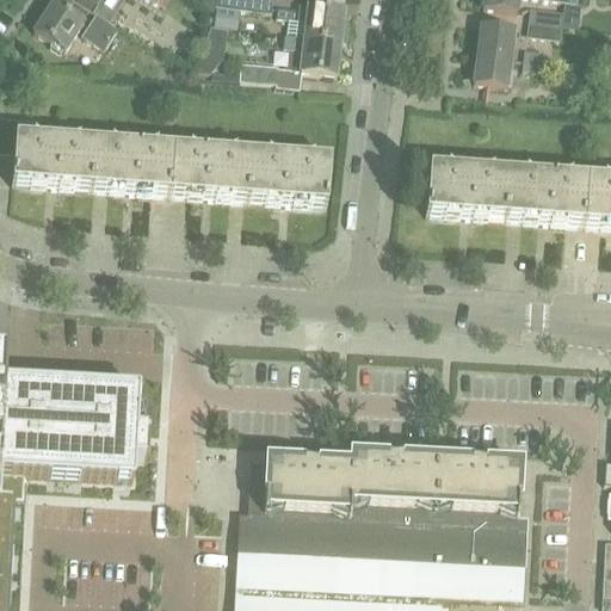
[(97,10),(103,0),(74,0),(72,6),(96,20),(97,10)]
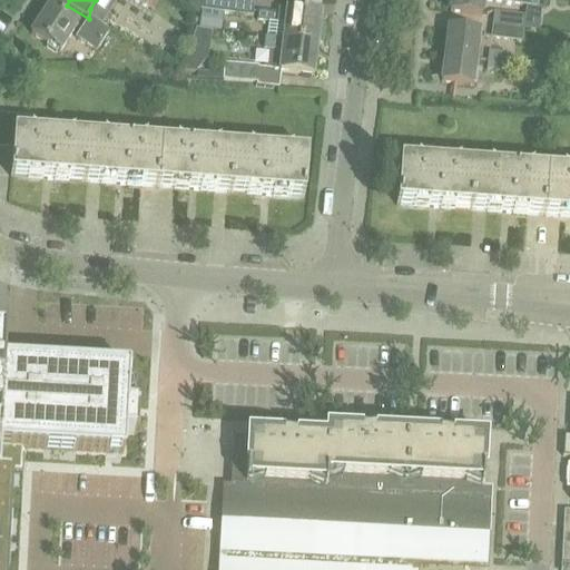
[(131,0),(145,9),(146,7),(154,12),(161,0),(131,0)]
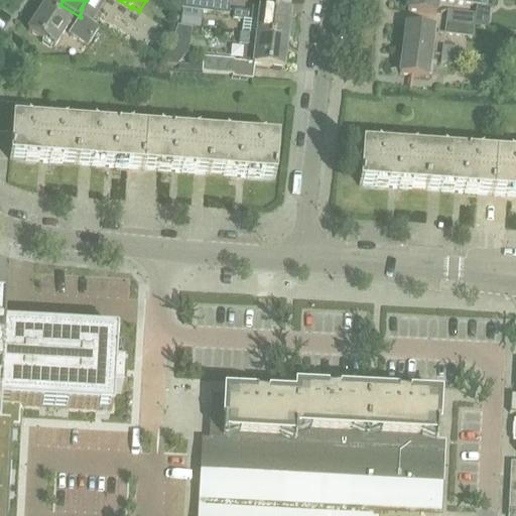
[(184,0),(182,10),(180,27),(197,29),(198,17),(202,18),(203,12),(229,15),(230,12),(228,1),(218,0),(184,0)]
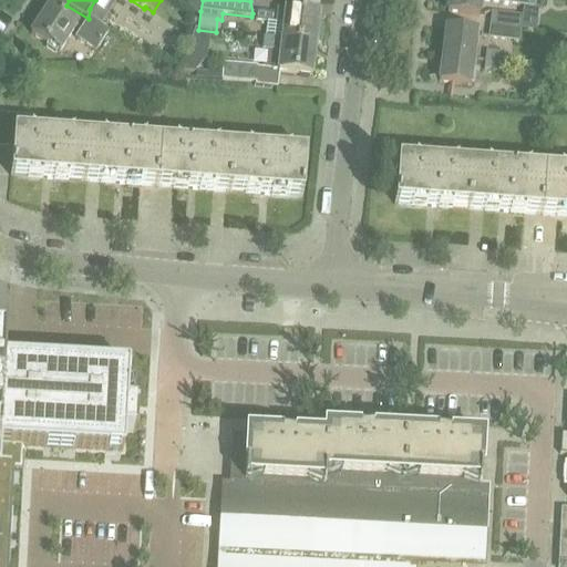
[(534,0),(450,0),(449,13),(481,17),(483,2),(534,9),(534,0)]
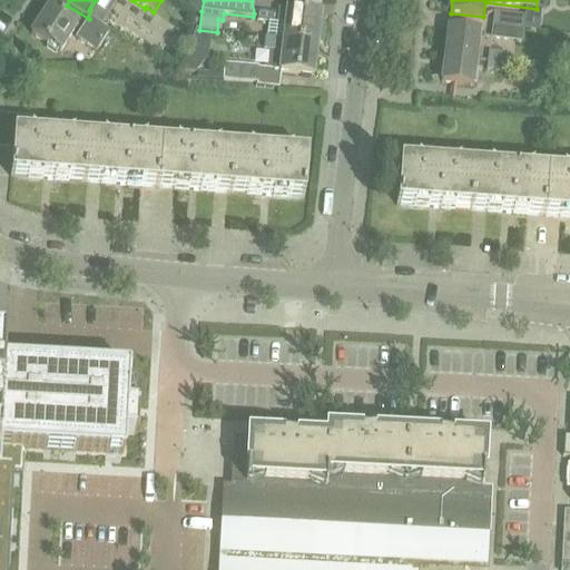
[(202,6),(193,1),(187,13),(196,17),(202,6)]
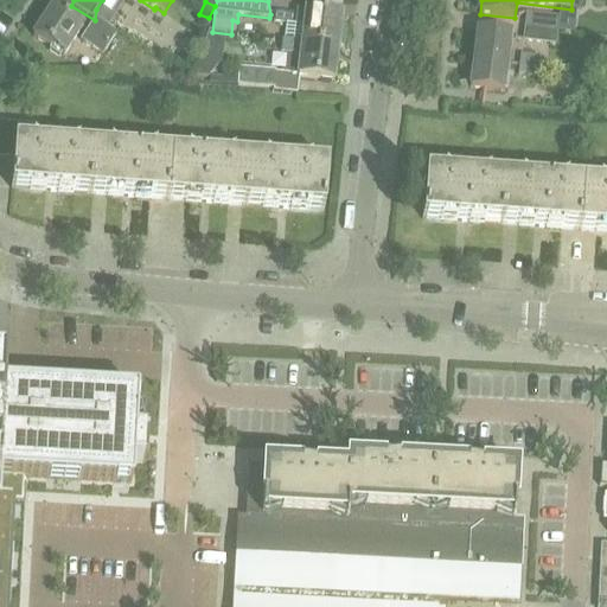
[(64,57),(82,29),(52,8),(33,38),(51,49),(50,51),(59,57),(61,55),(64,57)]
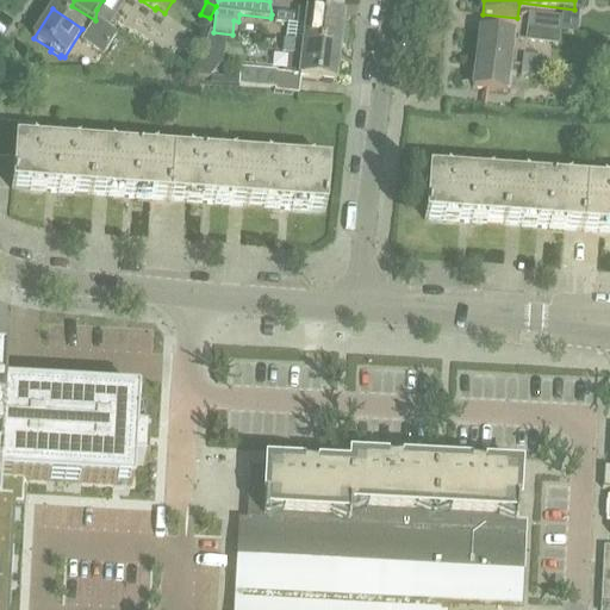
[(304,43),(340,48),(346,48),(348,30),(342,29),(343,17),(298,11),(297,16),(277,13),(275,23),(296,25),(296,26),(306,27),(304,43)]
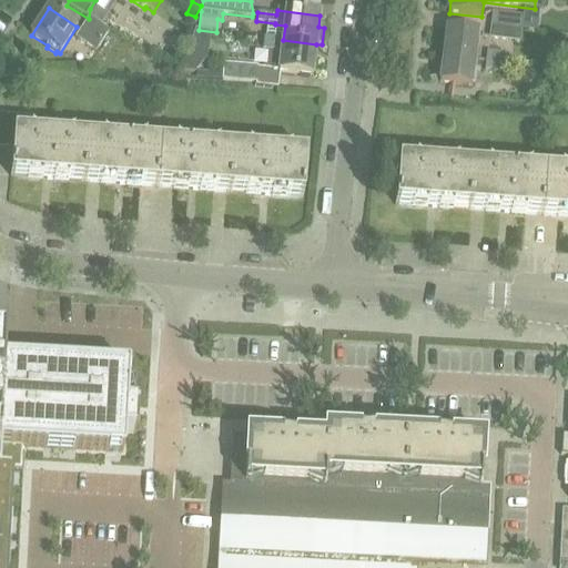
[(493,13),(490,28),(521,31),(524,18),(493,13)]
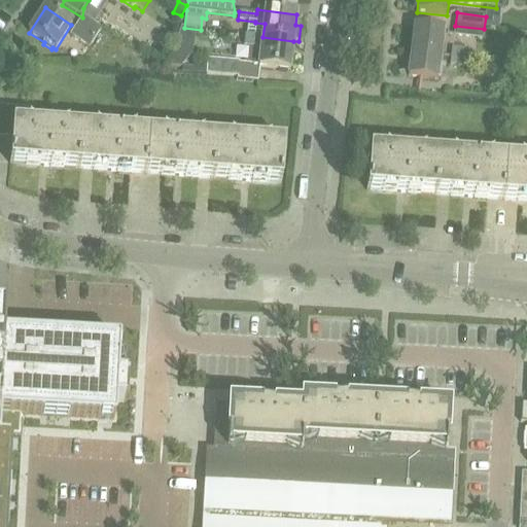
[(89,48),(100,31),(101,29),(82,16),(70,36),(89,48)]
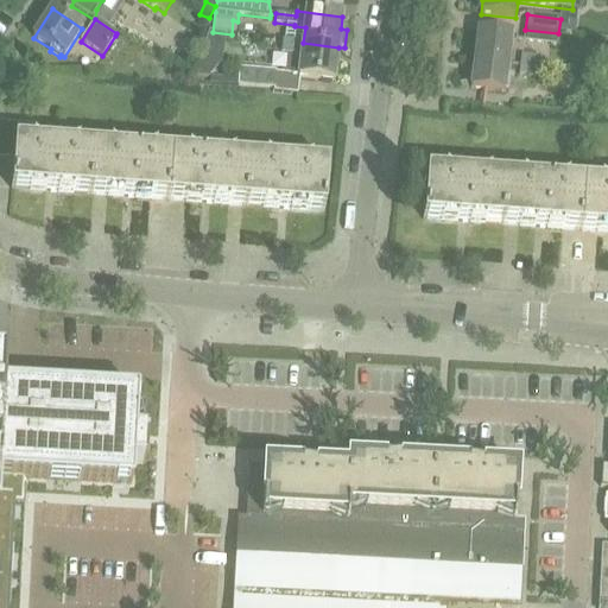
[(558,33),(525,30),(524,42),(557,46),(558,33)]
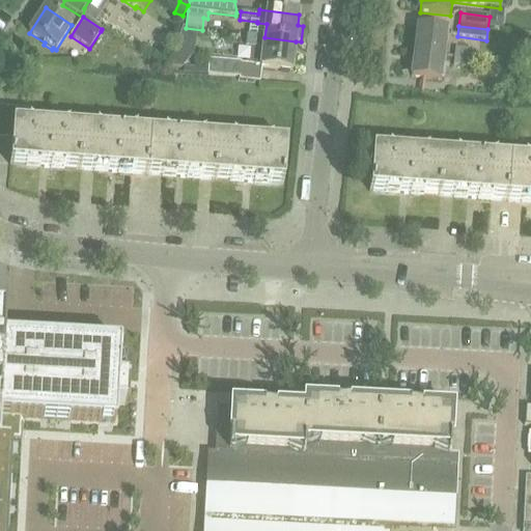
[(418,28),(415,53),(445,57),(448,31),(418,28)]
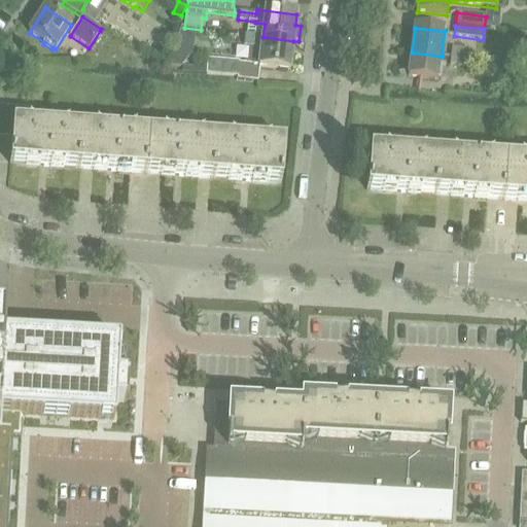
[(293,41),(262,37),(246,35),(245,35),(243,47),(261,49),(259,68),(290,71),(293,41)]
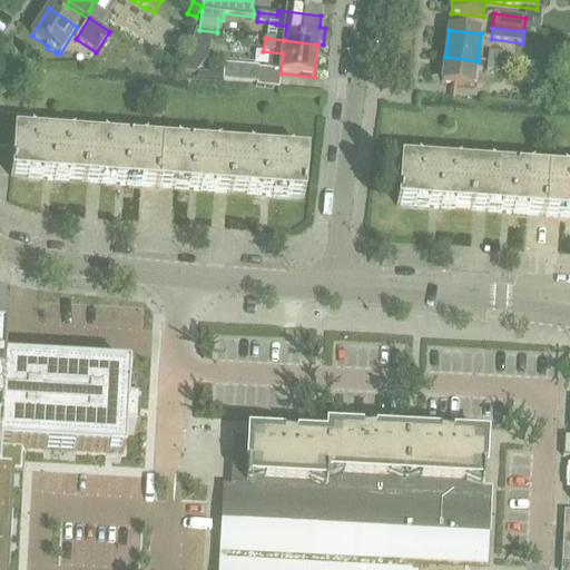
[(489,53),(488,62),(502,65),(503,55),(489,53)]
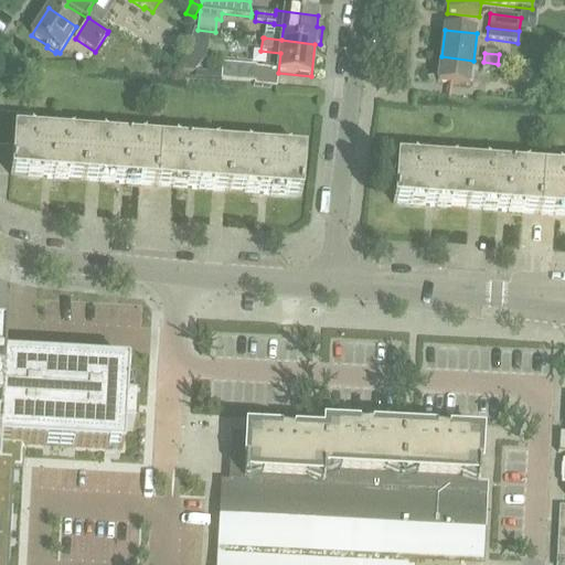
[(205,60),(205,59),(187,55),(181,73),(193,75),(205,60)]
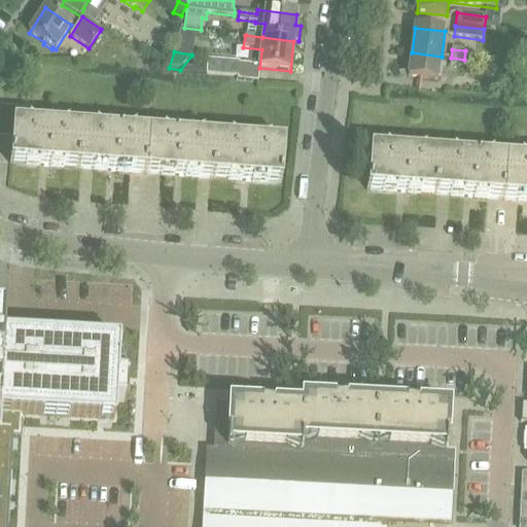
[(438,81),(442,57),(412,53),(409,77),(438,81)]
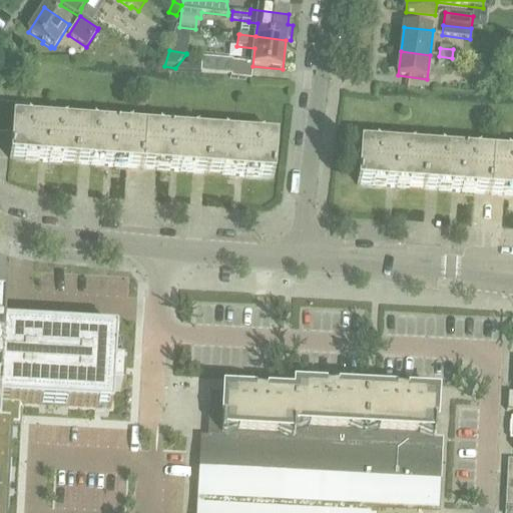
[(452,65),(452,58),(439,56),(438,64),(452,65)]
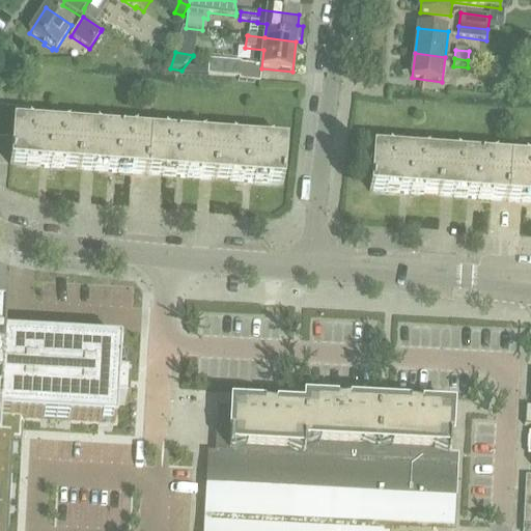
[(187,75),(240,78),(240,81),(259,83),(260,67),(241,65),(241,63),(210,61),(210,64),(195,63),(195,68),(187,68),(187,75)]
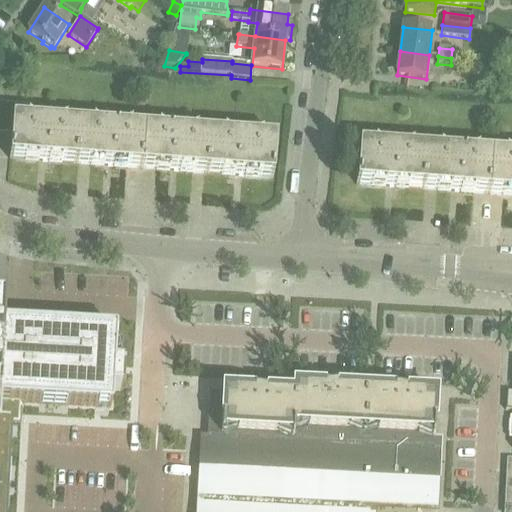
[(30,107),(0,104),(0,134),(11,135),(9,159),(74,164),(76,125),(29,122),(30,107)]
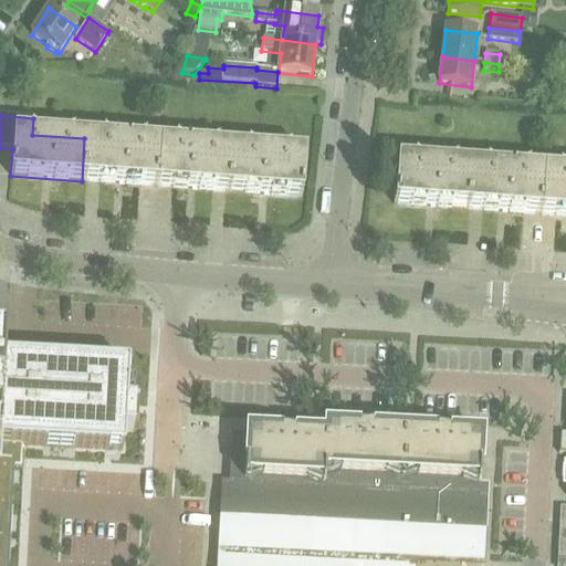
[(147,143),(84,138),(82,181),(144,186),(147,143)]
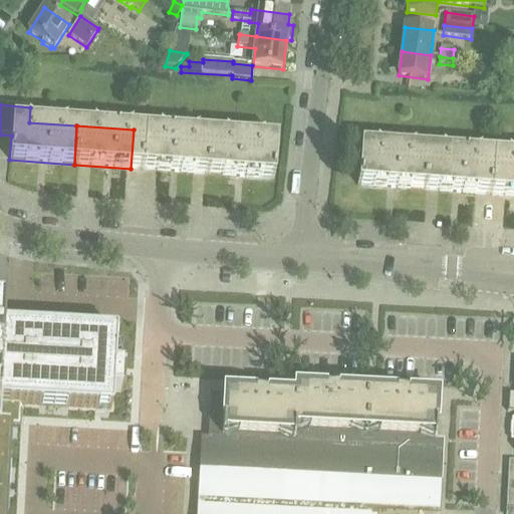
[(201,135),(134,130),(131,169),(198,174),(201,135)]
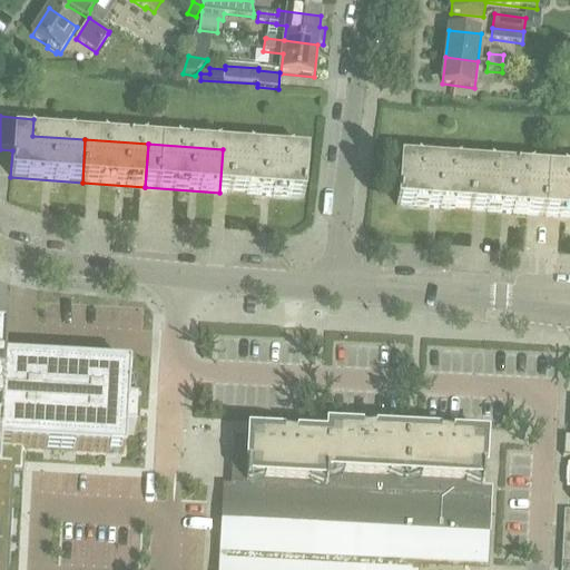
[(223,149),(219,193),(305,198),(307,155),(223,149)]
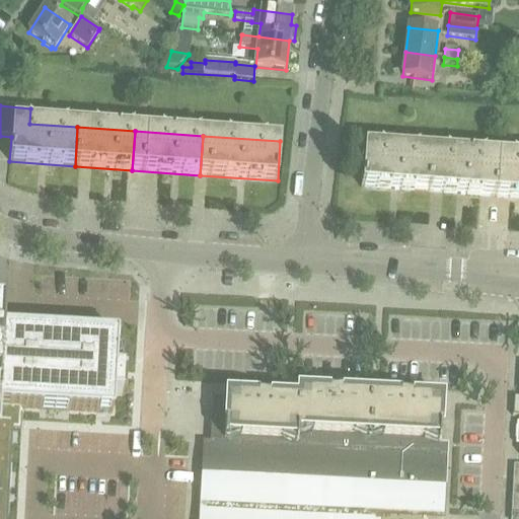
[(427,193),(431,153),(365,148),(362,188),(427,193)]
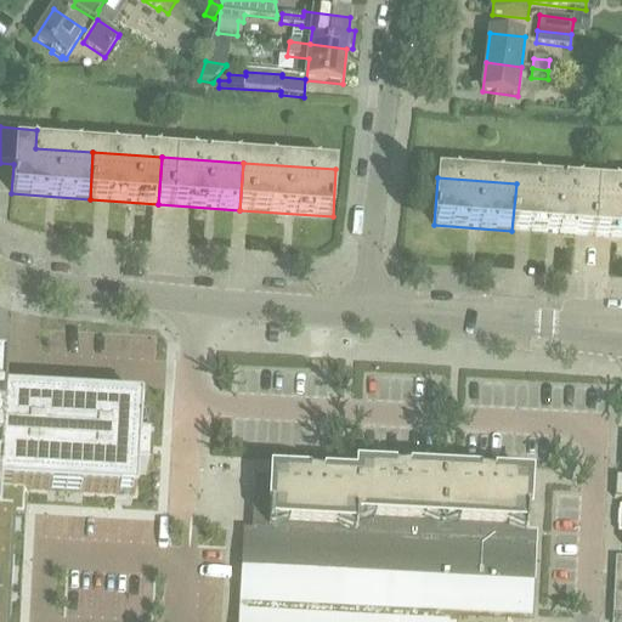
[(597,190),(516,184),(512,231),(592,237),(597,190)]
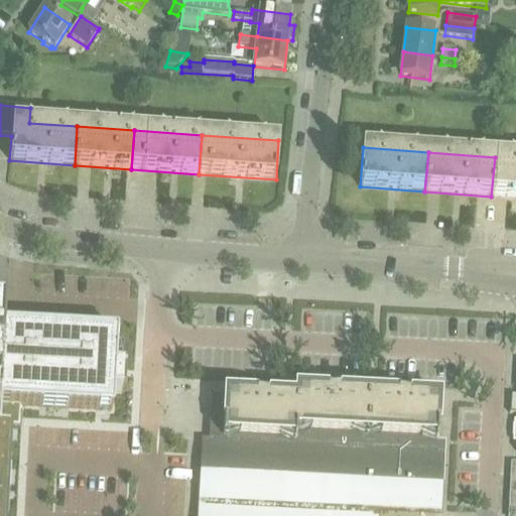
[(508,198),(515,199),(515,158),(495,157),(491,197),(508,198)]
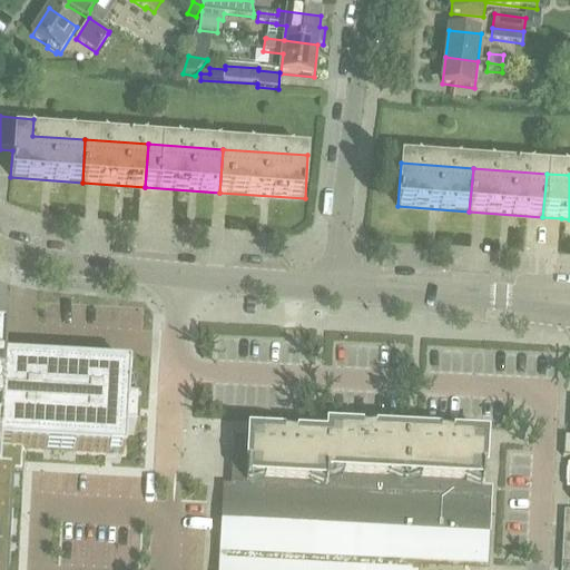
[(6,332),(0,331),(0,569),(7,569),(12,472),(11,472),(12,449),(22,450),(124,455),(125,435),(136,435),(138,408),(126,408),(128,370),(3,363),(5,344),(6,332)]
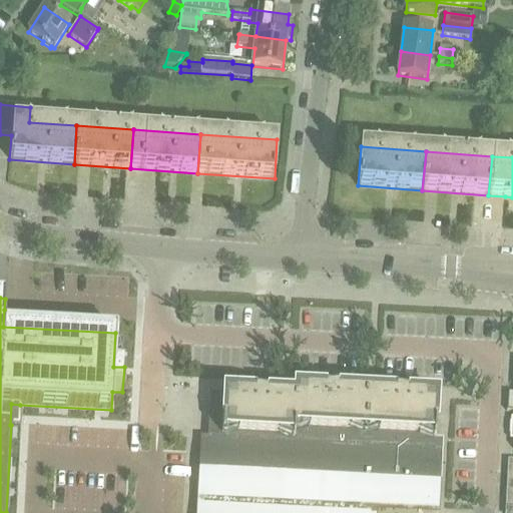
[(366,393),(298,390),(295,390),(295,398),(293,428),(309,429),(364,432),(366,393)]
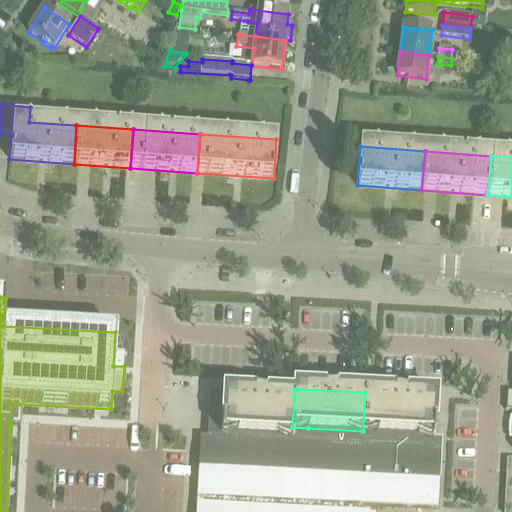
[(292,434),(221,430),(223,393),(209,392),(202,511),(358,511),(359,502),(363,431),(308,428),(292,427),(292,434)]
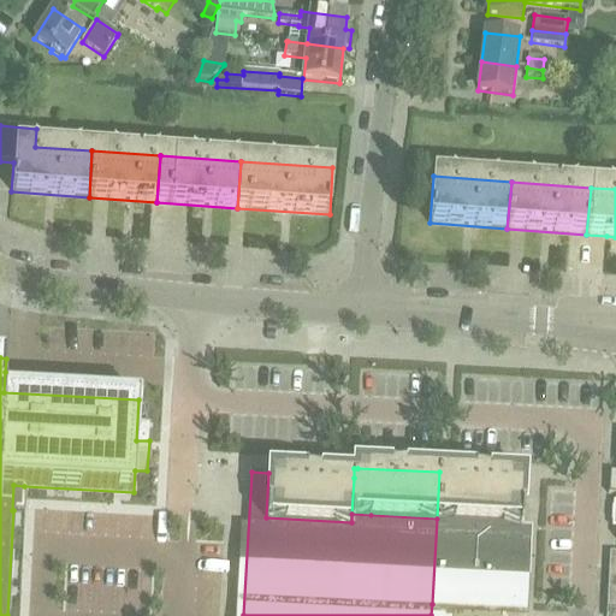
[(439,472),(437,519),(489,522),(521,523),(523,477),(439,472)]
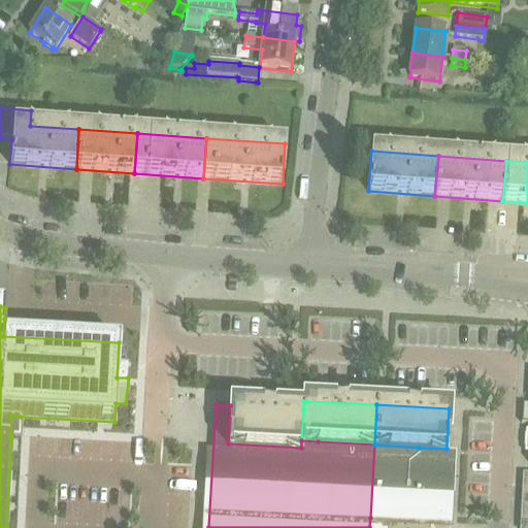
[(303,409),(230,405),(228,443),(301,448),(301,440),(303,409)]
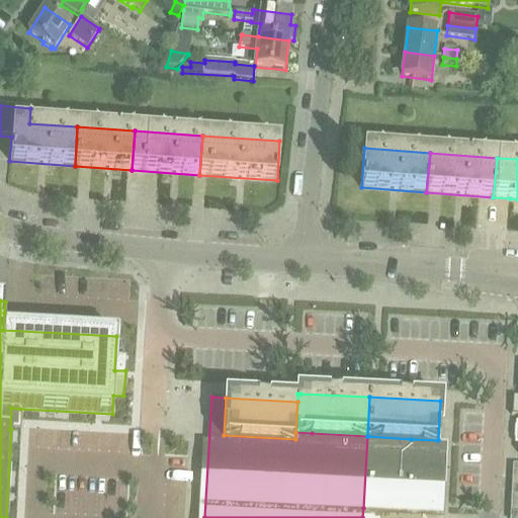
[(437,466),(409,464),(411,439),(367,436),(363,508),(428,512),(428,511),(434,511),(434,507),(435,507),(437,466)]
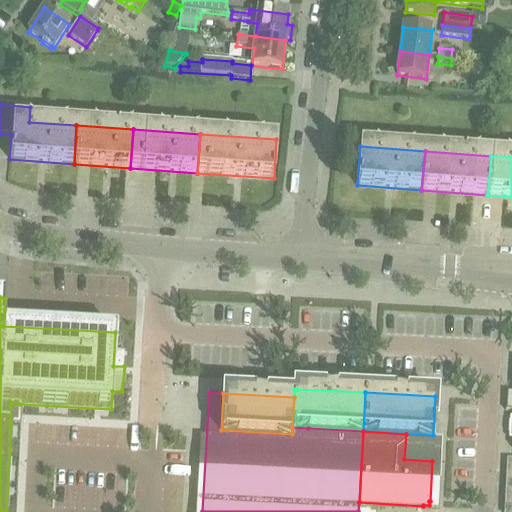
[(406,434),(404,459),(432,461),(433,435),(406,434)]
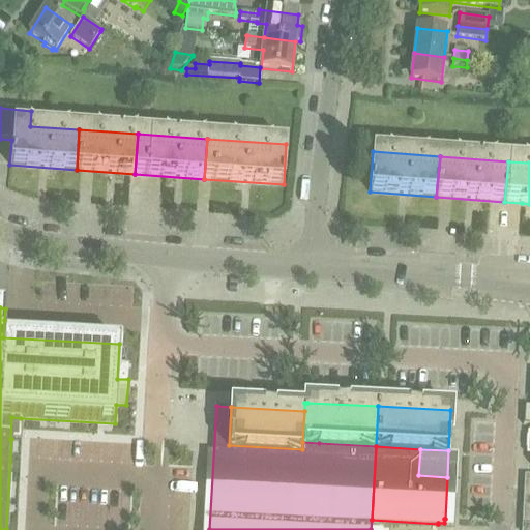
[(529,529),(529,476),(524,476),(521,529),(529,529)]
